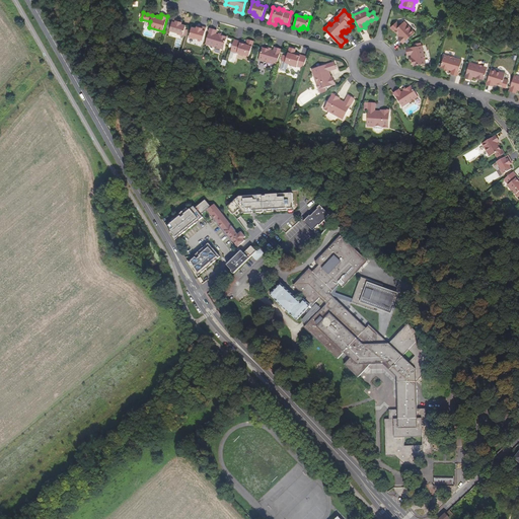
[(177,34),(182,35),(186,25),(181,24),(181,22),(179,21),(180,20),(173,18),(170,30),(178,32),(177,34)]
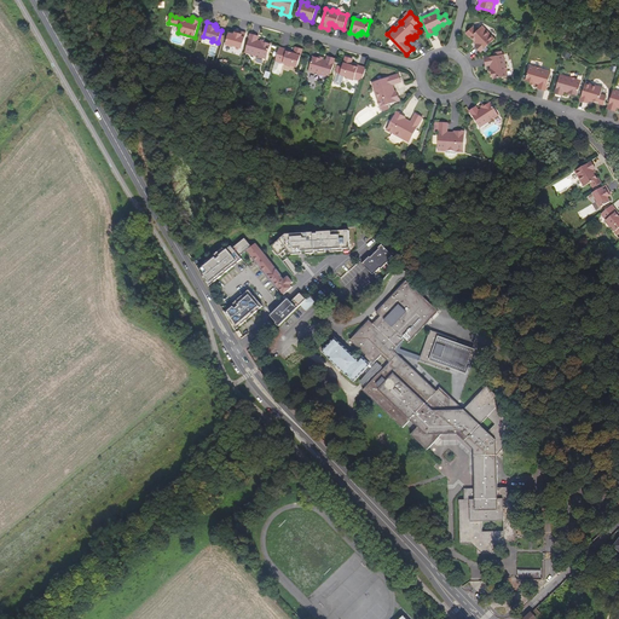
[(495,39),(482,25),(478,30),(473,27),(467,32),(472,36),(475,40),(475,41),(478,44),(476,45),(475,46),(481,52),(495,39)]
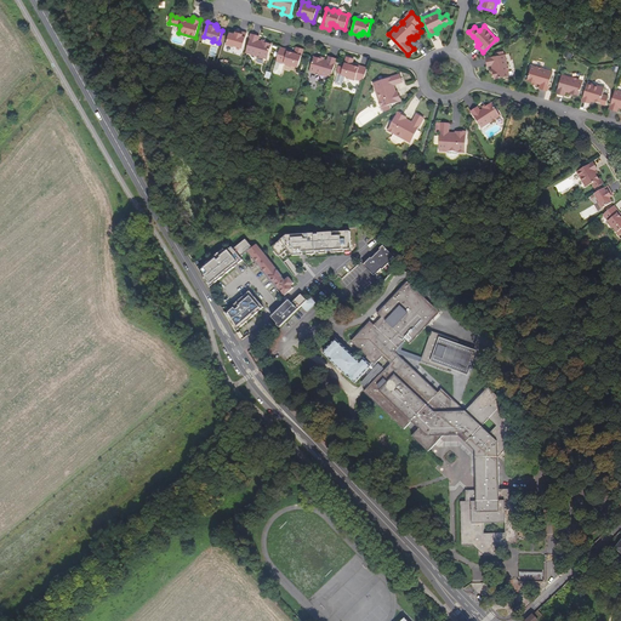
[(229,33),(226,45),(232,46),(233,45),(243,47),(246,33),(239,30),(238,33),(235,32),(235,34),(229,33)]
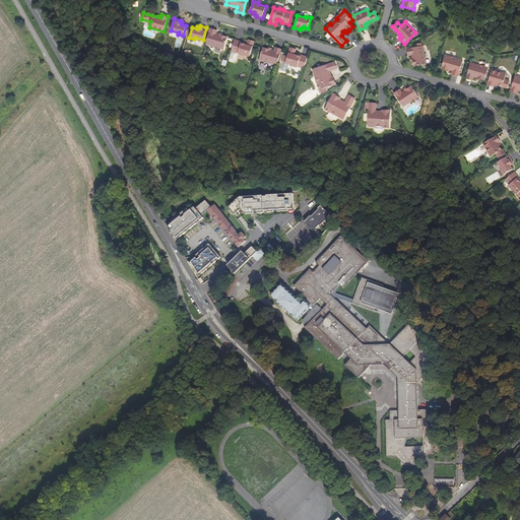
[(220,48),(224,50),(228,38),(222,36),(219,35),(216,34),(217,30),(210,28),(206,44),(214,47),(219,49),(220,48)]
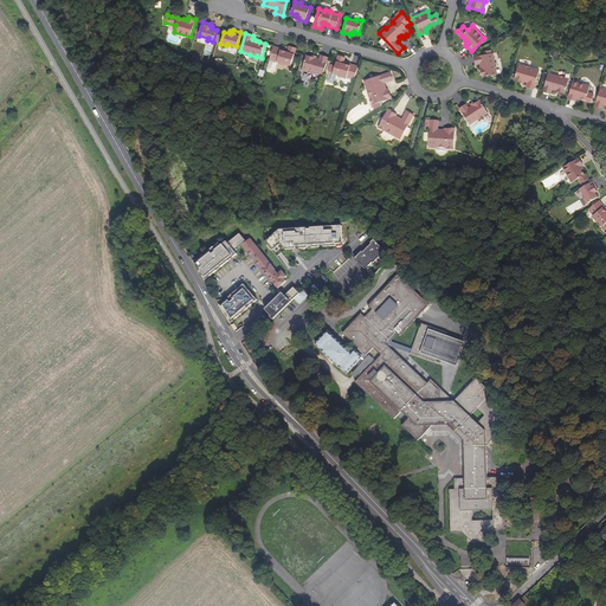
[(285,64),(291,66),(296,49),(290,46),(288,51),(288,52),(285,52),(287,51),(282,50),(282,49),(274,46),(270,59),(270,60),(268,69),(269,71),(274,72),(275,71),(278,62),(279,63),(279,64),(284,65),(285,64)]
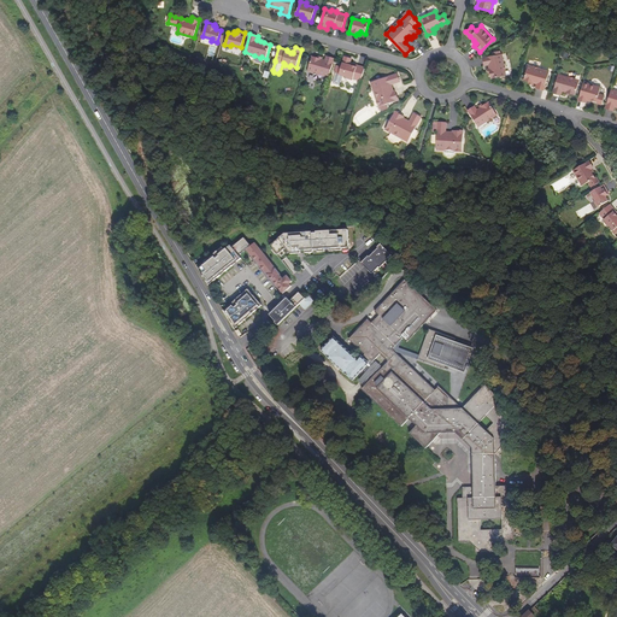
[(492,78),(506,76),(505,70),(506,70),(505,64),(504,64),(501,53),(483,58),(485,65),(489,65),(492,78)]
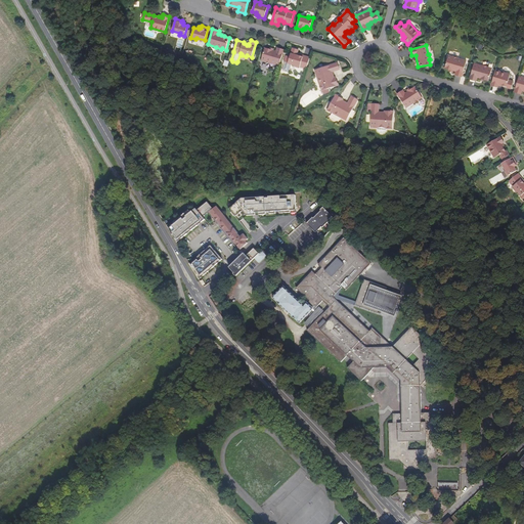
[(265,48),(261,60),(265,61),(271,63),(279,66),(285,50),(277,48),(276,51),(265,48)]
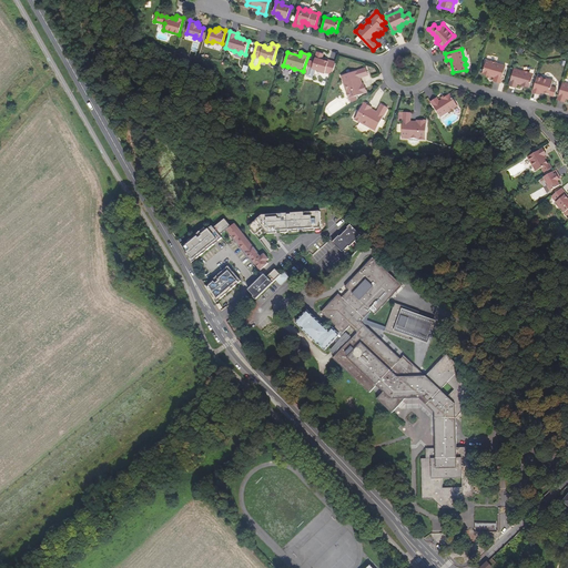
[(310,60),(308,67),(310,68),(306,77),(313,79),(316,70),(317,71),(318,72),(322,73),(324,72),(333,74),(336,62),(328,60),(328,61),(324,60),(322,60),(322,59),(324,54),(317,52),(314,61),(310,60)]
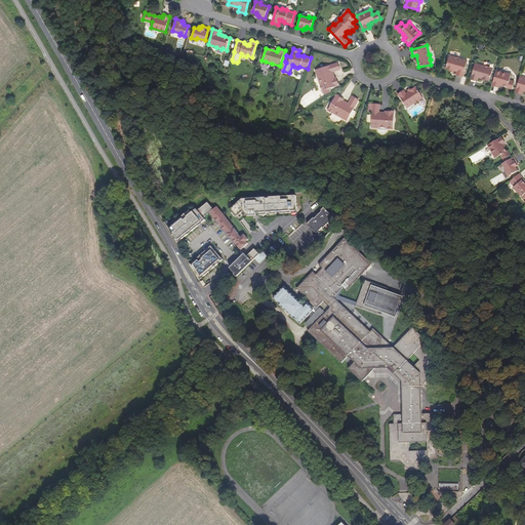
[(453,56),(449,55),(446,68),(451,69),(454,70),(457,71),(456,75),(462,77),(468,61),(459,58),(453,56)]
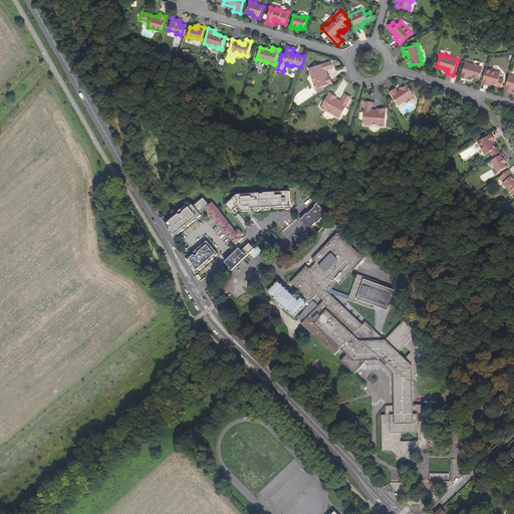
[(333,68),(331,61),(309,68),(311,75),(312,75),(315,83),(313,83),(316,92),(323,90),(322,86),(332,83),(331,79),(330,79),(329,75),(328,76),(326,76),(325,74),(327,74),(326,70),(333,68)]
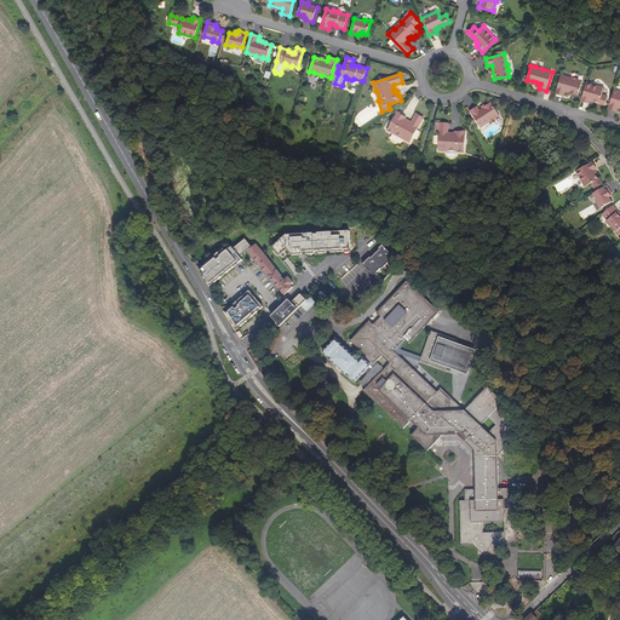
[(579,96),(583,81),(578,80),(578,79),(572,78),(561,75),(556,93),(563,96),(564,91),(569,92),(573,93),(579,96)]
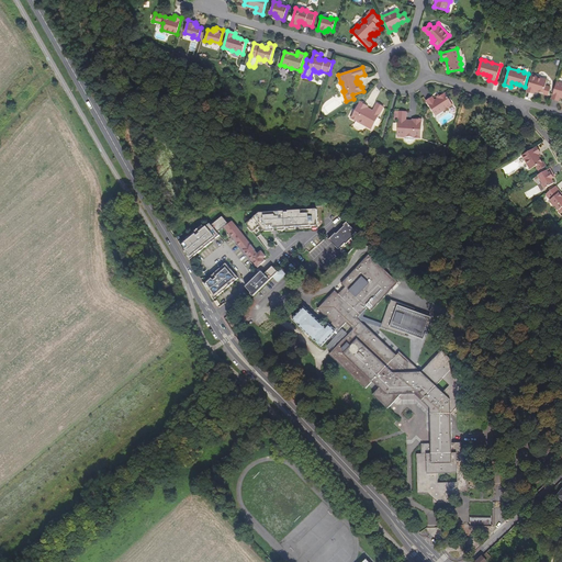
[(546,86),(548,79),(531,75),(527,91),(531,92),(534,93),(535,91),(535,90),(538,91),(543,92),(549,93),(551,87),(546,86)]
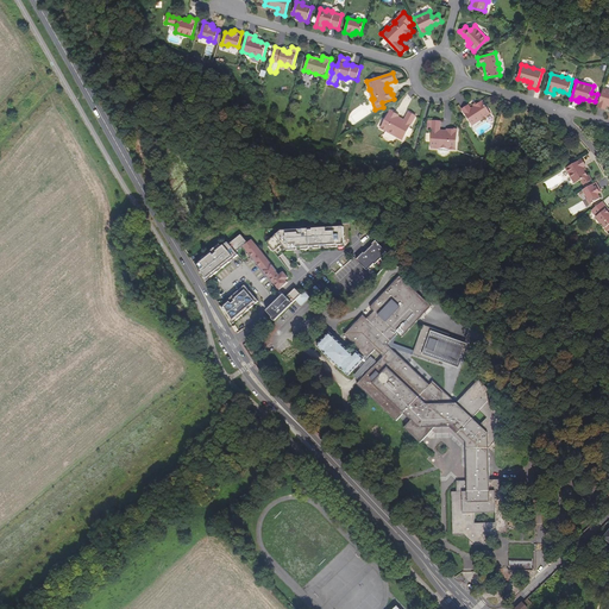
[(608,89),(603,88),(598,107),(606,108),(607,105),(608,105),(608,89)]
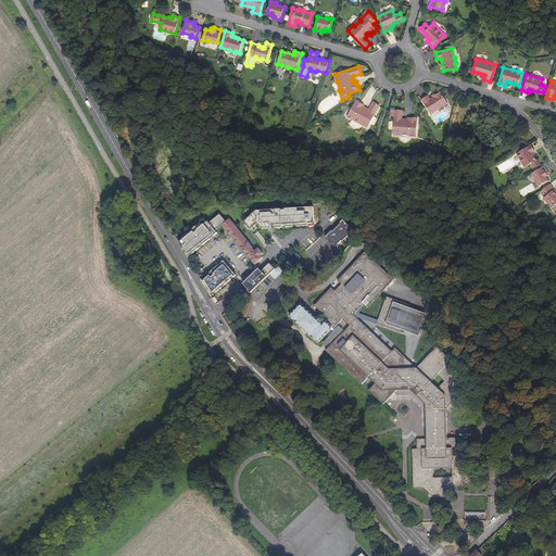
[(444,105),(449,103),(441,92),(437,95),(430,99),(428,96),(421,100),(431,114),(439,109),(440,110),(444,106),(444,105)]
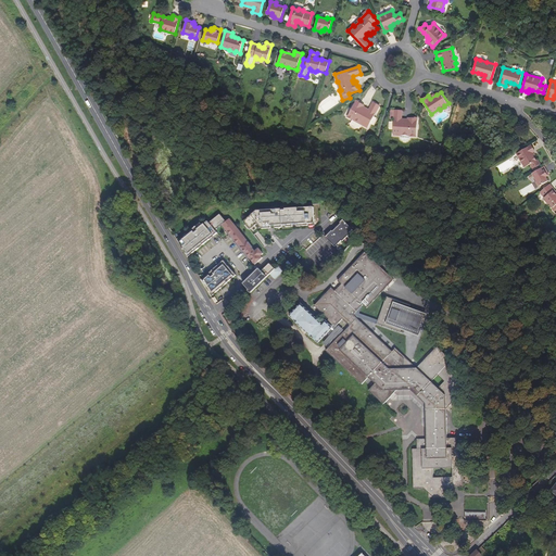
[(368,128),(380,105),(374,102),(369,110),(366,108),(365,109),(363,108),(364,106),(365,105),(361,103),(361,102),(356,100),(348,116),(353,119),(354,118),(362,123),(361,124),(368,128)]
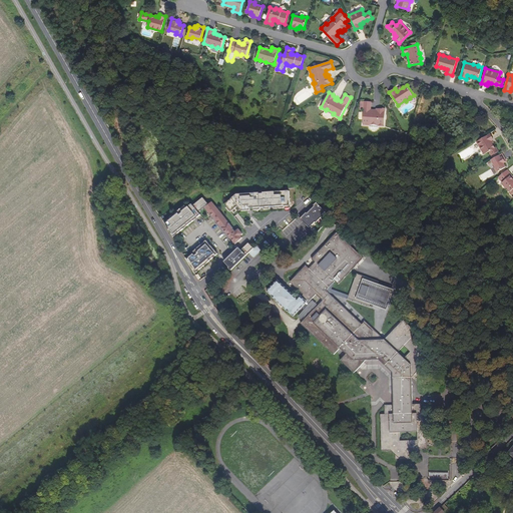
[(372,102),(361,101),(360,108),(364,109),(363,124),(370,125),(370,124),(379,124),(378,125),(384,126),(386,108),(381,108),(381,109),(377,108),(377,110),(377,111),(375,111),(375,110),(371,109),(372,102)]
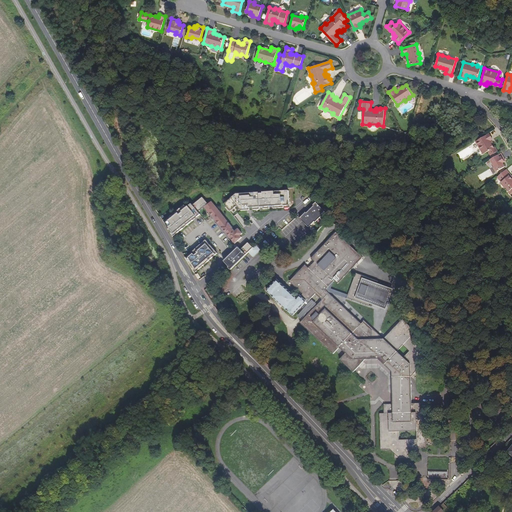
[(476,142),(483,154),(488,151),(491,156),(496,152),(494,148),(491,144),(492,144),(490,141),(491,140),(493,139),(489,134),(476,142)]
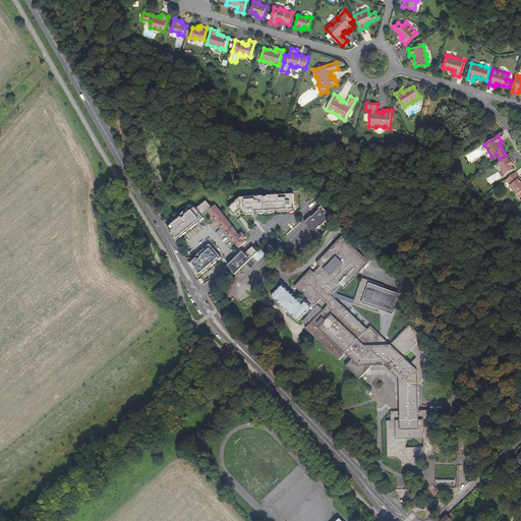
[(502,171),(505,175),(514,170),(512,166),(513,165),(512,163),(514,162),(510,156),(499,163),(503,170),(502,171)]
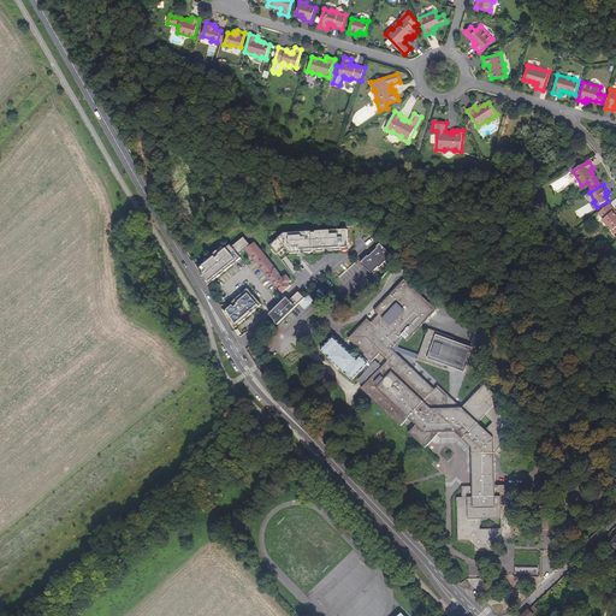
[(609,226),(612,231),(615,227),(615,213),(614,211),(615,211),(609,205),(598,213),(604,220),(604,223),(608,226),(609,226)]
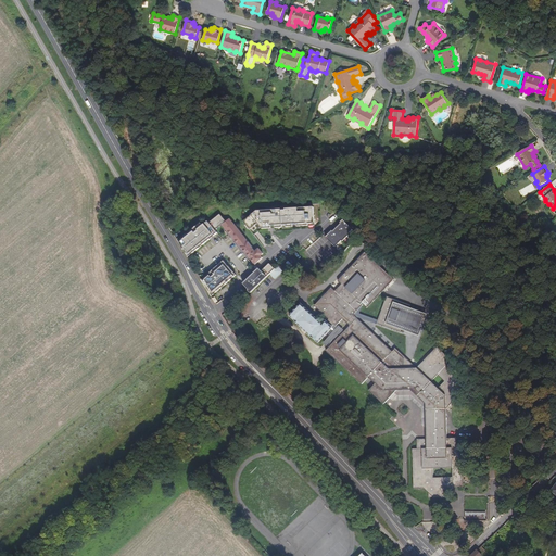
[(281,209),(256,211),(243,222),(245,225),(244,225),(248,229),(249,229),(250,230),(257,224),(262,229),(272,228),(270,225),(275,225),(275,228),(282,227),(282,225),(286,224),(286,227),(293,226),(293,224),(297,223),(297,226),(308,225),(308,222),(314,222),(313,205),(285,207),(285,210),(281,210),(281,209)]
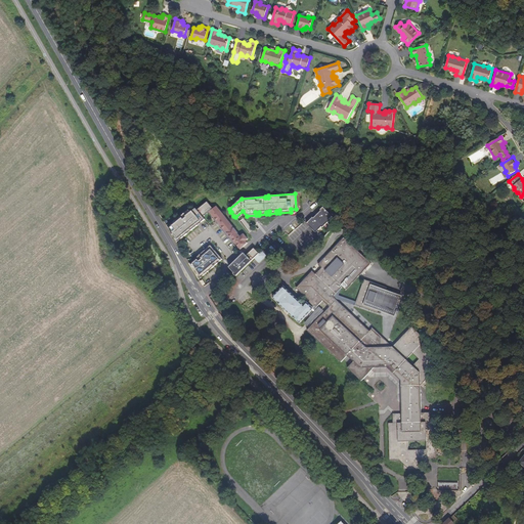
[(210,212),(241,250),(248,243),(246,241),(248,238),(244,234),(241,237),(237,233),(216,207),(213,209),(207,203),(198,211),(195,209),(191,213),(189,211),(174,223),(175,224),(170,229),(168,227),(168,228),(177,244),(205,220),(203,217),(210,212)]
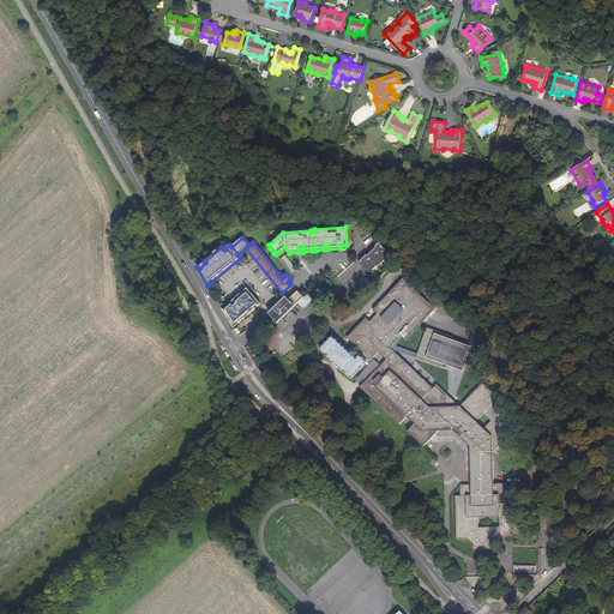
[(385,259),(390,253),(379,242),(375,246),(377,247),(374,250),(372,251),(371,253),(367,256),(362,259),(360,263),(371,275),(378,266),(379,268),(386,260),(385,259)]
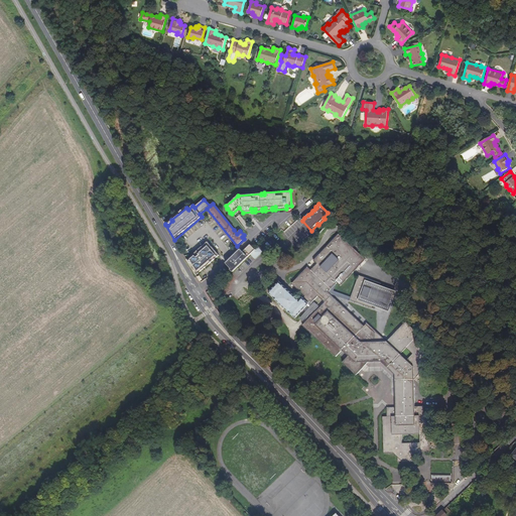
[(245,229),(249,226),(239,215),(236,218),(245,229)]
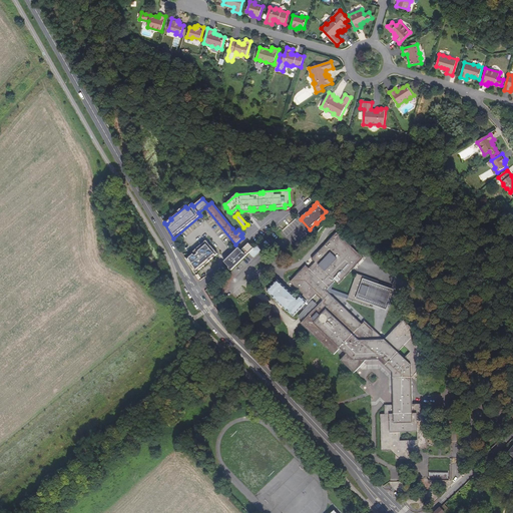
[(363,325),(330,294),(330,293),(348,299),(370,307),(371,303),(384,308),(391,291),(377,286),(379,282),(357,274),(348,297),(331,290),(332,289),(329,288),(335,282),(339,285),(364,258),(337,232),(312,260),(315,263),(310,269),(306,266),(290,283),(303,295),(302,297),(301,297),(298,300),(278,281),(268,292),(273,297),(273,298),(288,311),(294,316),(310,300),(311,301),(317,295),(323,301),(301,324),(334,355),(341,348),(347,354),(341,361),(354,373),(366,360),(379,360),(392,372),(393,373),(394,405),(385,405),(385,414),(381,414),(382,451),(391,450),(396,455),(396,459),(414,459),(414,454),(418,450),(427,449),(426,413),(422,413),(421,404),(412,404),(412,378),(431,358),(417,345),(417,333),(403,320),(385,340),(372,341),(360,328),(363,325)]
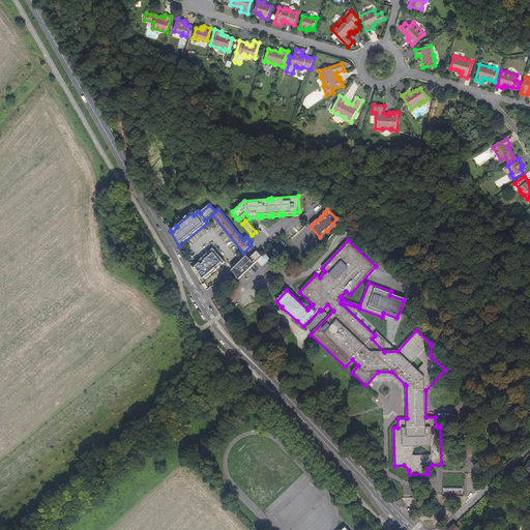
[(213,249),(199,262),(200,263),(194,268),(193,267),(192,267),(201,283),(225,263),(213,249)]
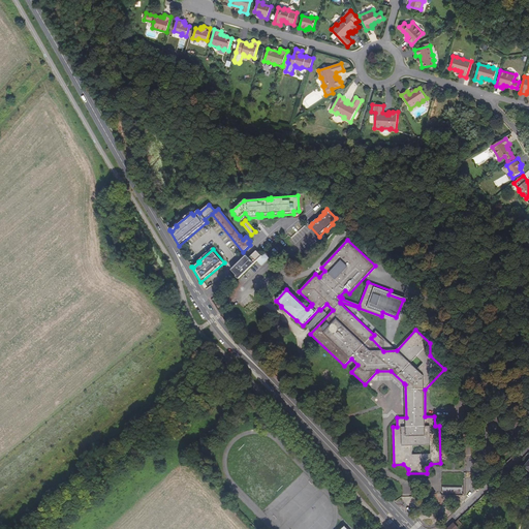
[(265,253),(261,256),(257,260),(261,266),(275,254),(270,249),(265,253)]
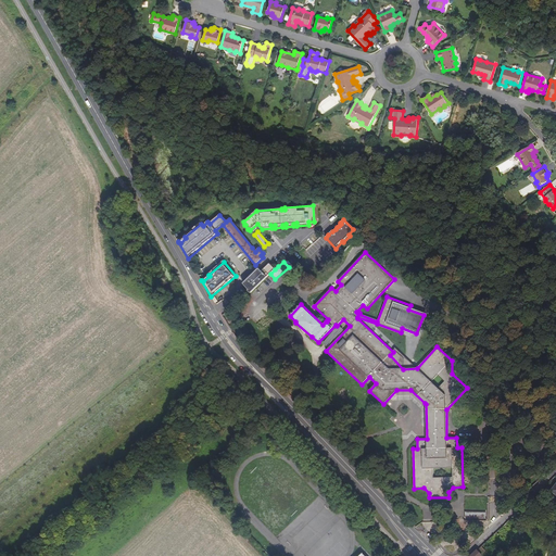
[(270,274),(275,269),(269,264),(262,272),(258,268),(243,283),(249,290),(248,291),(250,293),(270,274)]
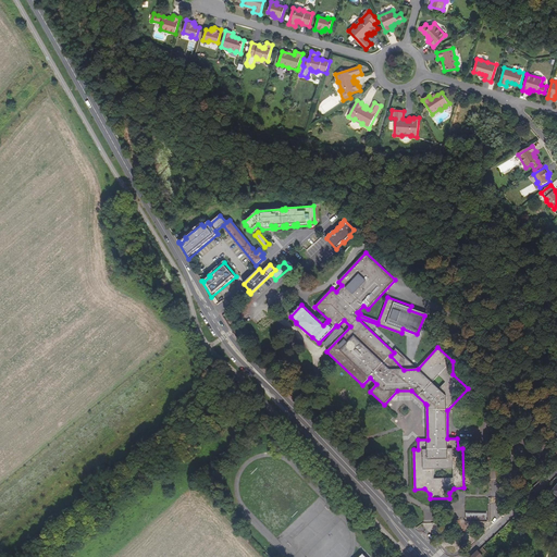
[(243,311),(235,304),(232,307),(235,311),(236,310),(240,313),(243,311)]
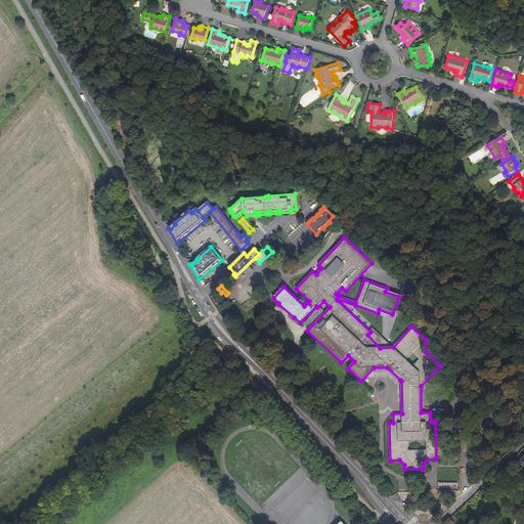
[(319,307),(305,323),(309,328),(323,310),(319,307)]
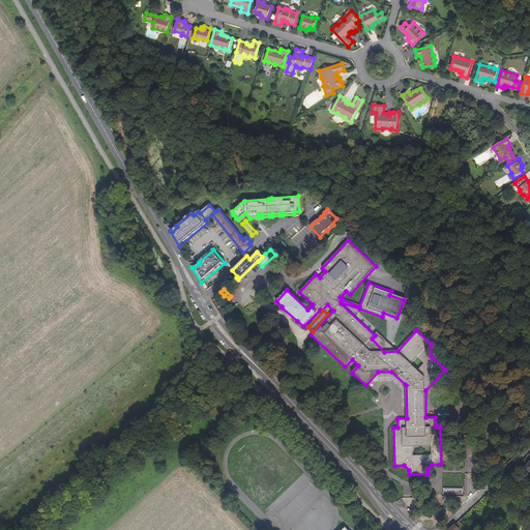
[(465,474),(442,473),(442,496),(464,497),(465,474)]
